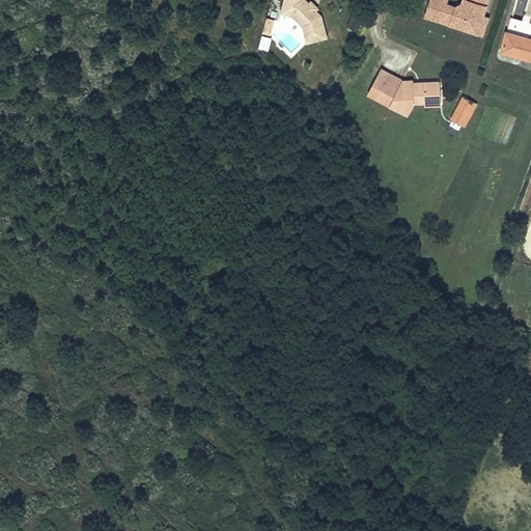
[(305,0),(284,0),(281,12),(292,16),(302,26),(306,43),(326,38),(320,16),(315,10),(312,12),(307,6),(309,4),(305,0)]
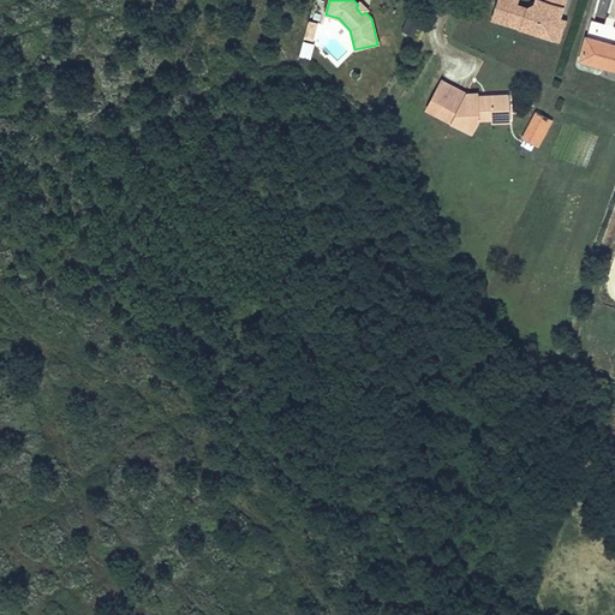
[(553,17),(559,18),(563,0),(536,0),(535,5),(527,9),(515,5),(517,0),(497,0),(494,16),(503,18),(502,23),(547,36),(553,17)]
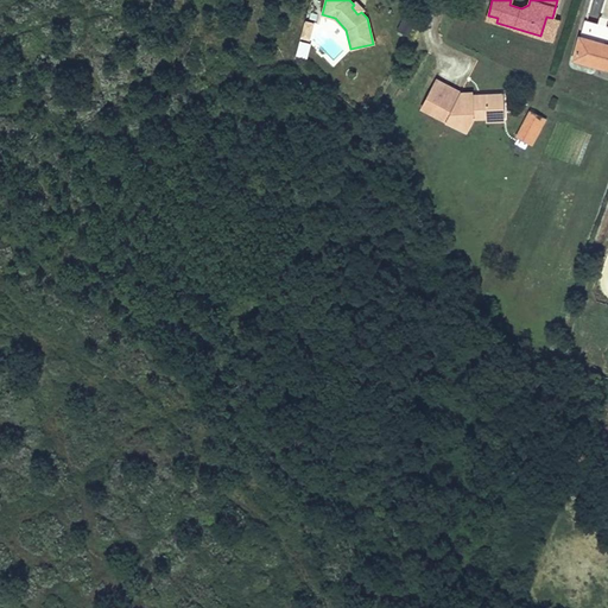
[(354,5),(352,7),(358,14),(361,12),(363,10),(356,2),(354,5)]
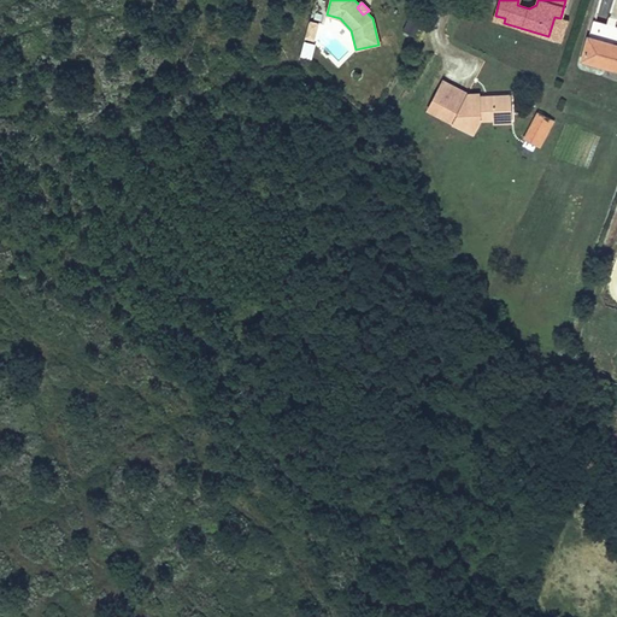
[(560,18),(554,17),(548,36),(560,40),(566,21),(560,18)]
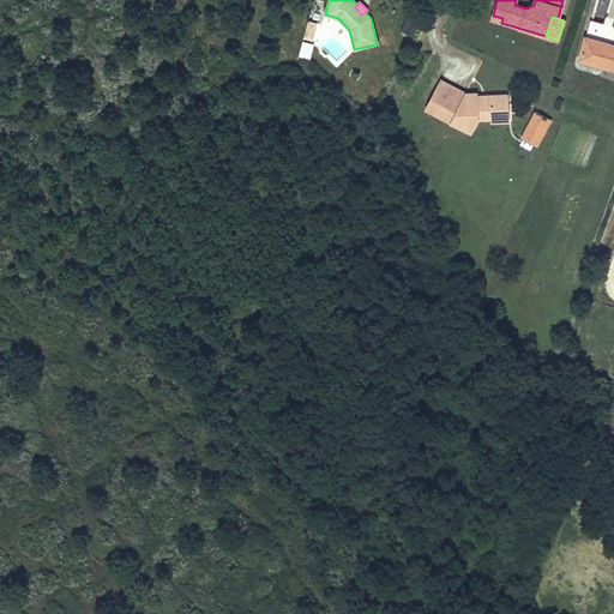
[(613,25),(591,19),(579,60),(613,70),(613,25)]
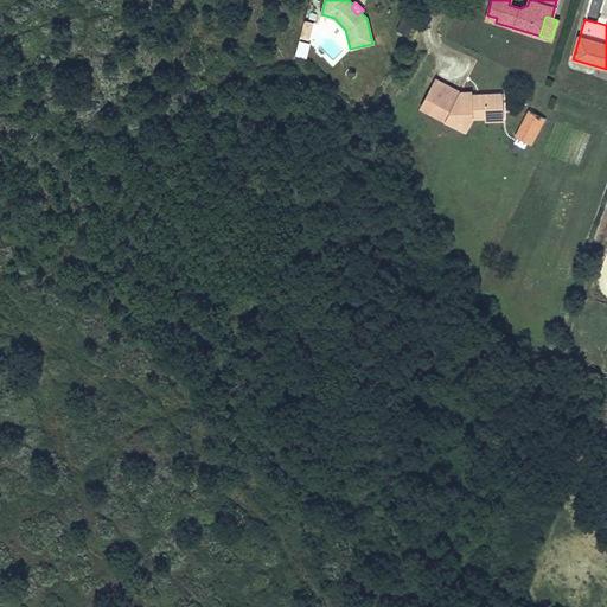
[(302,27),(300,36),(308,38),(311,30),(302,27)]
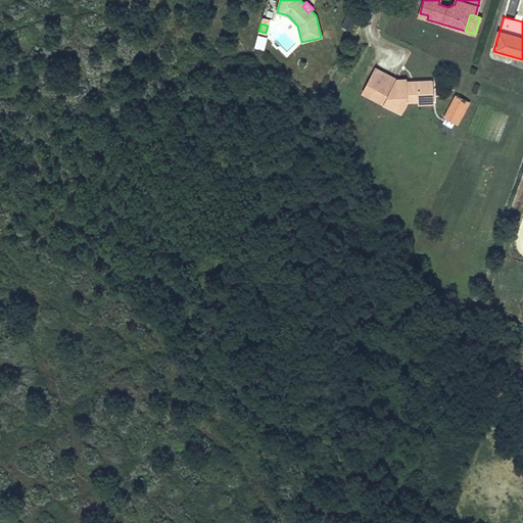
[(269,38),(258,36),(255,48),(265,51),(269,38)]
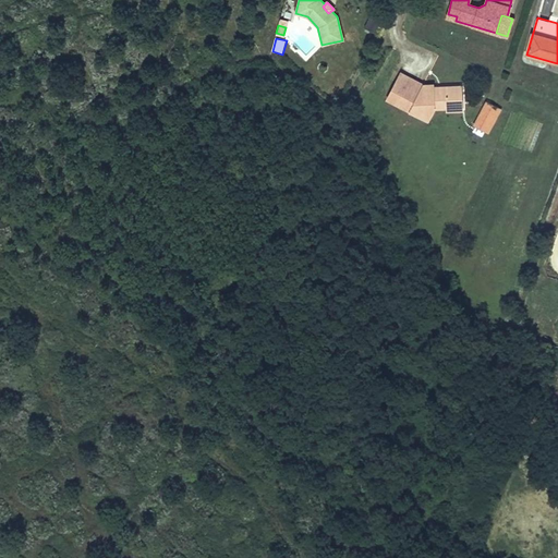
[(461,102),(461,88),(433,87),(433,85),(423,85),(400,72),(386,98),(426,121),(433,110),(445,109),(446,109),(446,102),(461,102)]
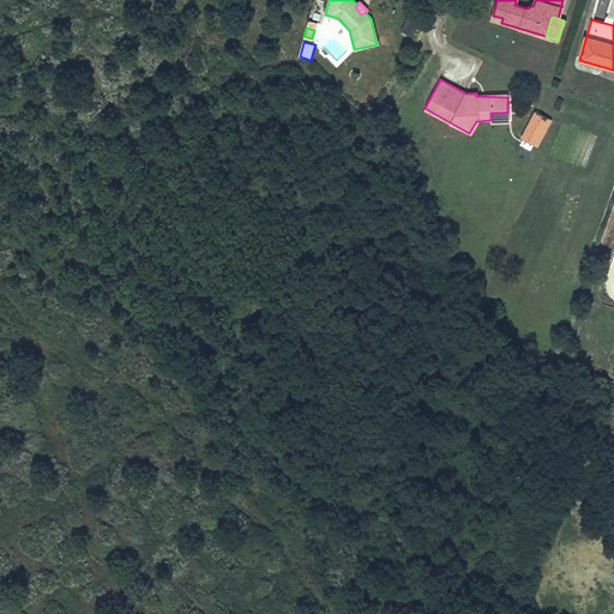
[(507,113),(491,113),(491,120),(489,120),(489,124),(507,124),(507,113)]
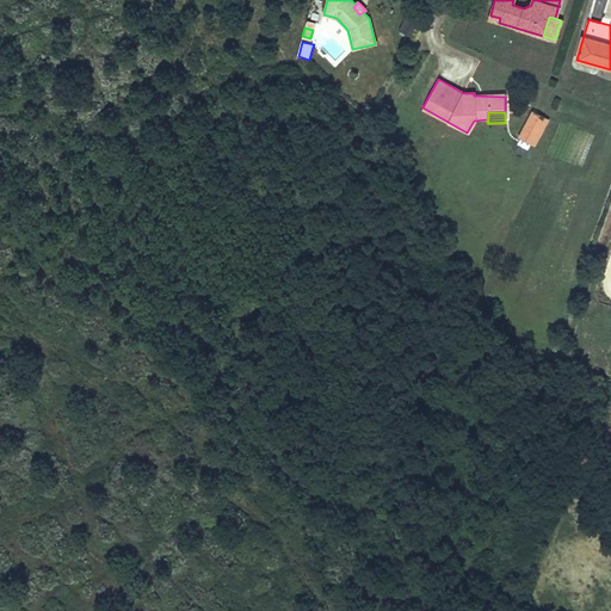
[(530,148),(545,121),(532,113),(517,141),(530,148)]
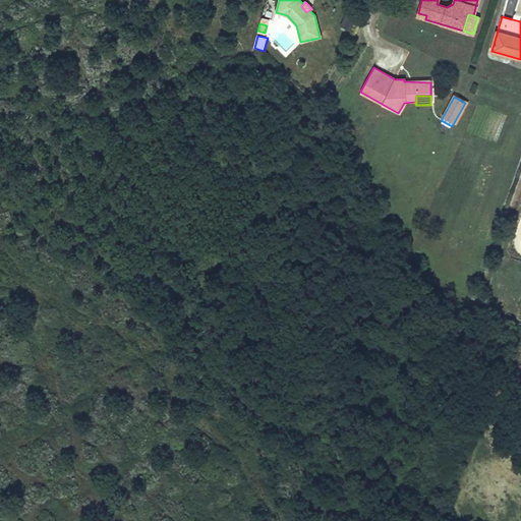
All buildings are outlined.
